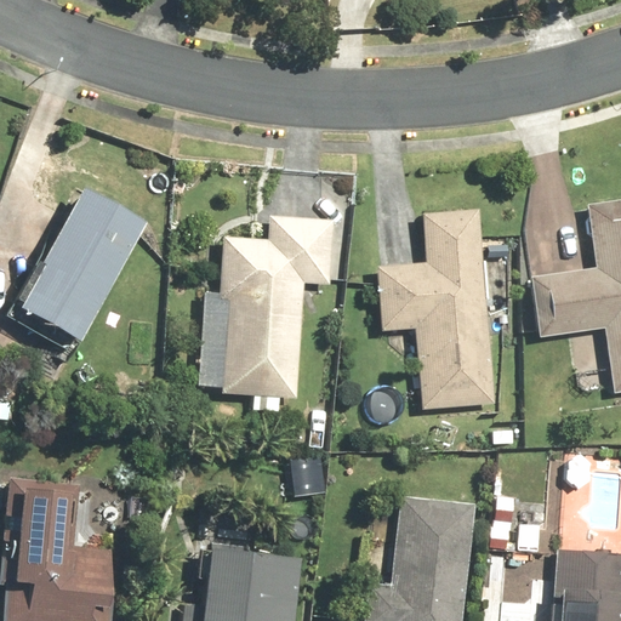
[(81,341),(149,222),(87,186),(18,305),(81,341)]
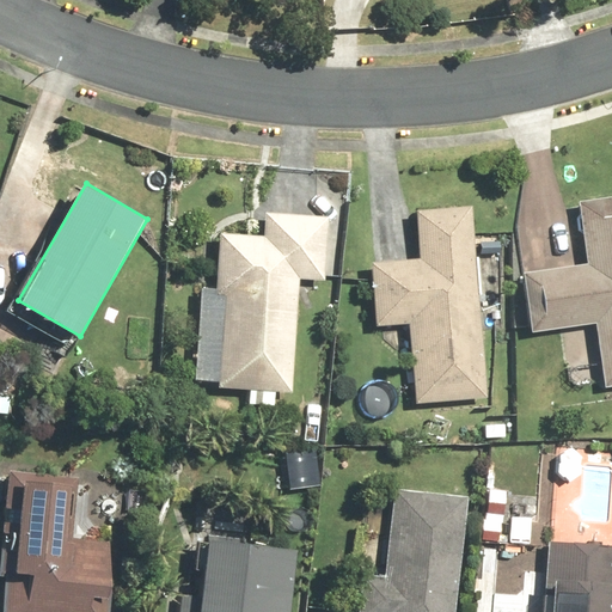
[(611,196),(580,201),(587,263),(526,270),(534,332),(597,324),(605,385),(611,384),(611,196)]
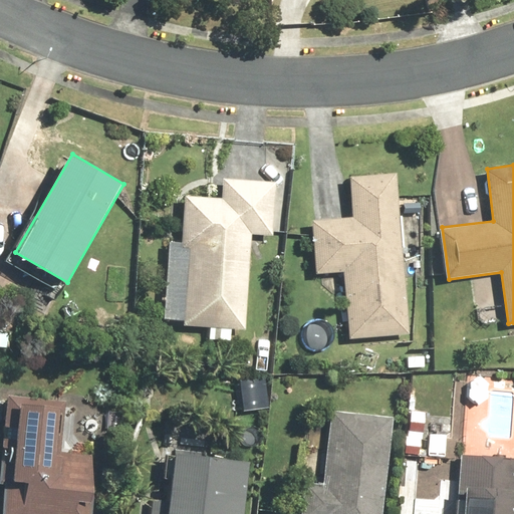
[(352,217),(313,220),(317,275),(343,273),(348,340),(409,336),(397,172),(349,175),(352,217)]
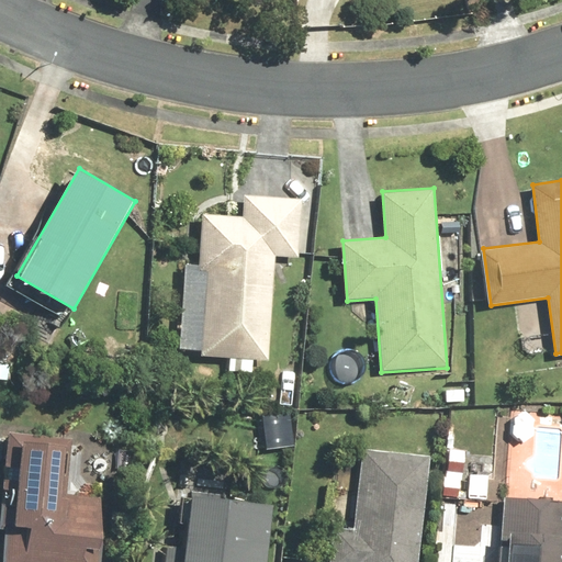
[(267,361),(276,257),(300,259),(304,199),(245,194),(244,217),(203,214),(199,263),(184,262),(177,356),(228,360),(227,371),(253,373),(254,360),(267,361)]
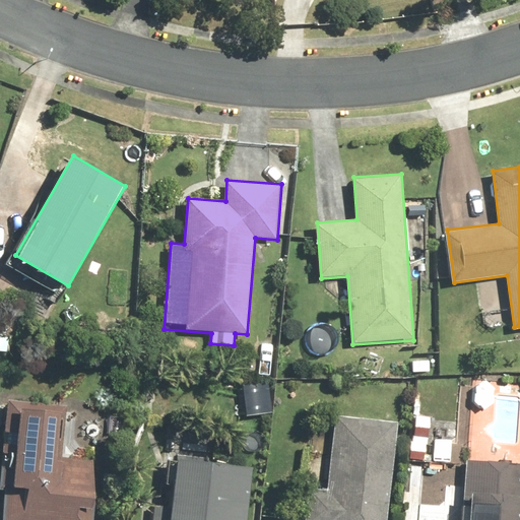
[(64,459),(66,404),(4,402),(1,519),(94,519),(96,460),(64,459)]
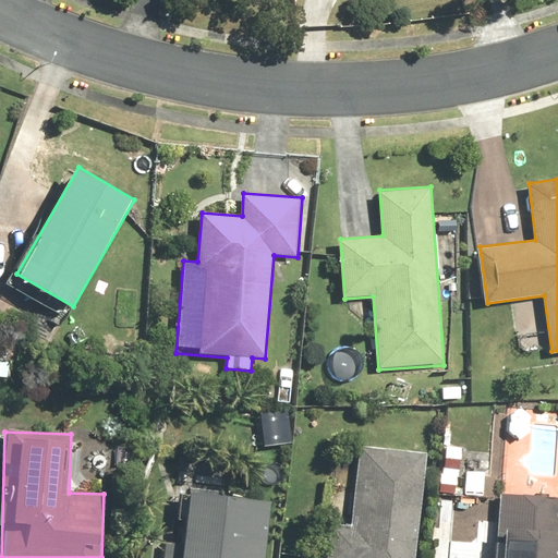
[(329,557),(415,557),(425,452),(360,447),(353,525),(332,523),(329,557)]
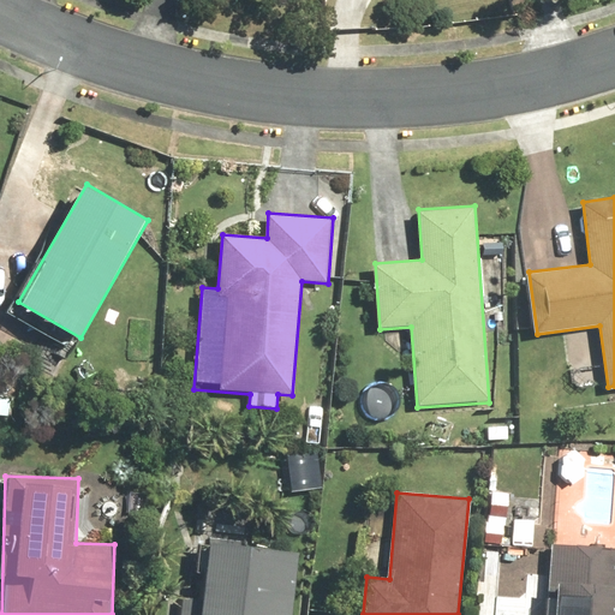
[(539,518),(515,517),(512,543),(537,545),(539,518)]
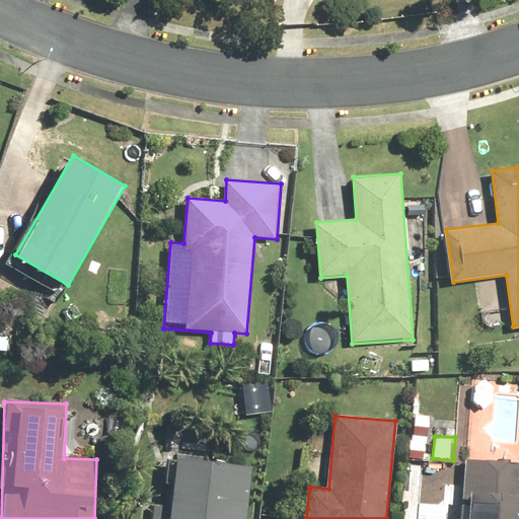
[(247,518),(253,467),(176,458),(169,518),(247,518)]
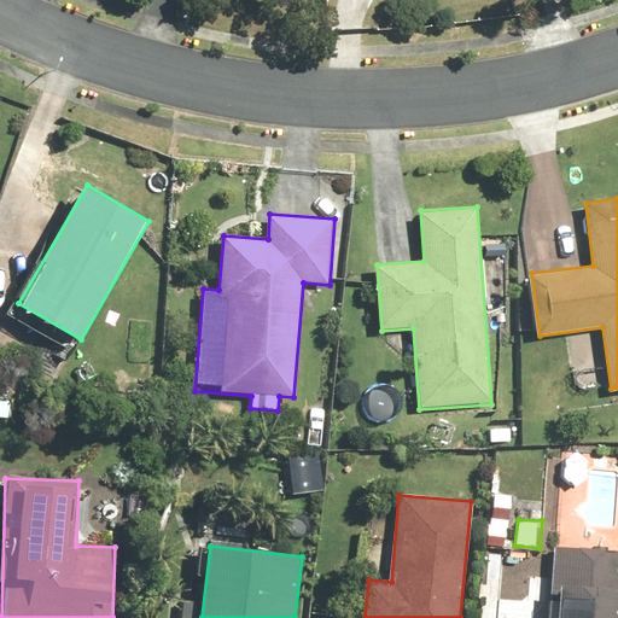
[(617,617),(617,551),(554,548),(551,595),(561,596),(560,617),(617,617)]
